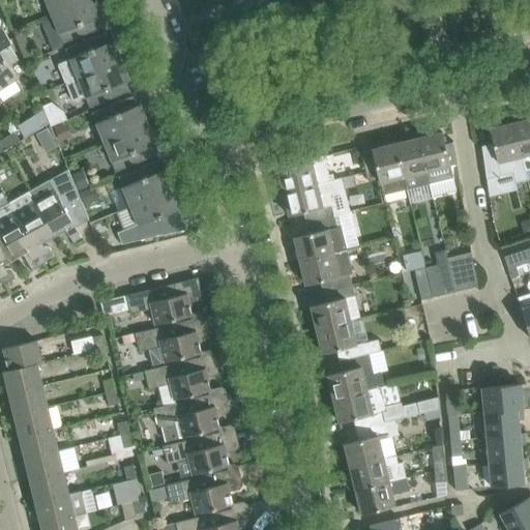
[(45,0),(47,4),(51,13),(82,0),(45,0)]
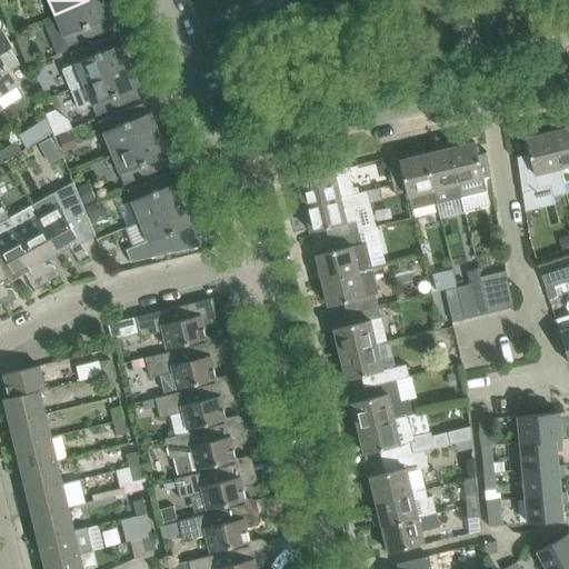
[(103,0),(88,0),(55,15),(68,47),(91,38),(111,29),(105,11),(108,9),(103,0)]
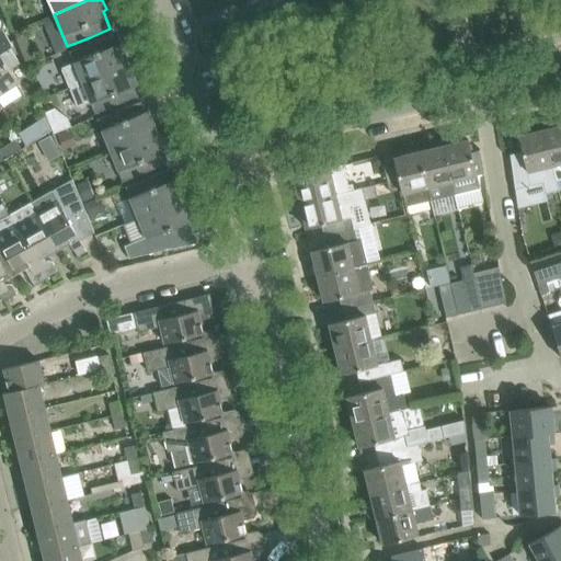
[(22,27),(12,32),(24,63),(26,67),(36,63),(22,27)]
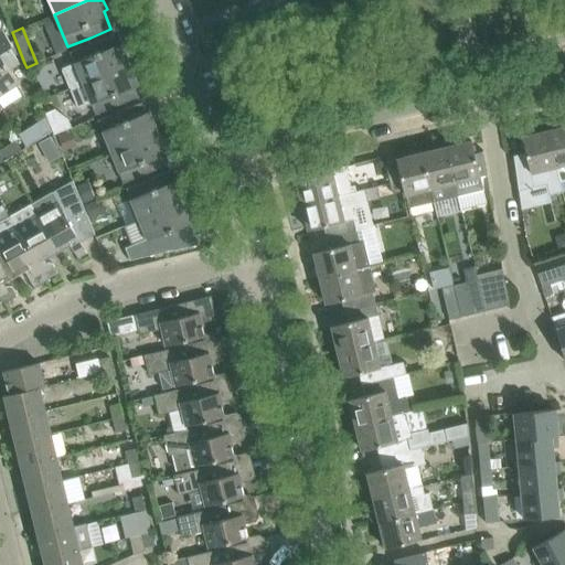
[(0,98),(19,87),(9,71),(20,64),(10,49),(12,48),(1,31),(0,31),(0,98)]
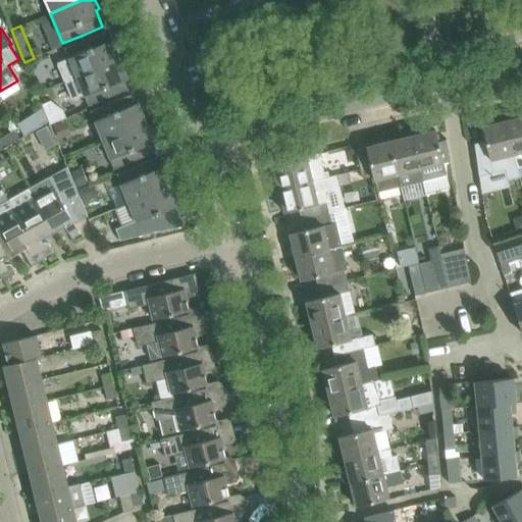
[(57,63),(64,81),(119,57),(114,47),(111,48),(104,32),(86,40),(64,48),(68,58),(57,63)]
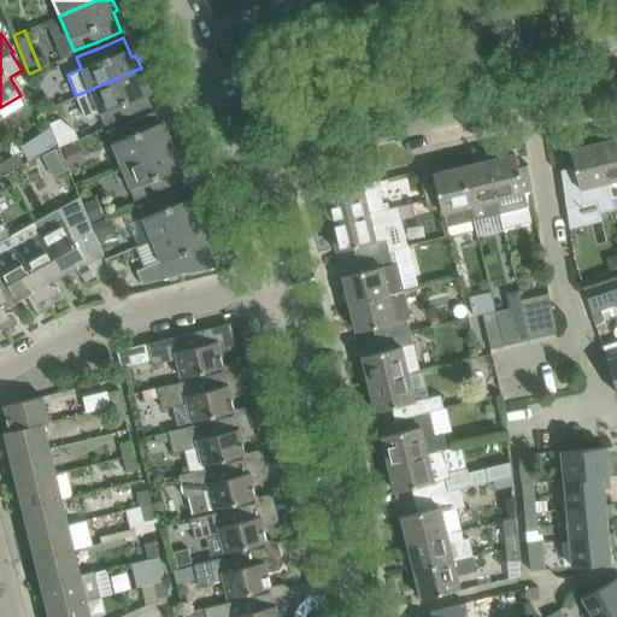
[(141,68),(76,95),(86,118),(99,113),(104,125),(129,116),(152,106),(144,87),(148,84),(141,68)]
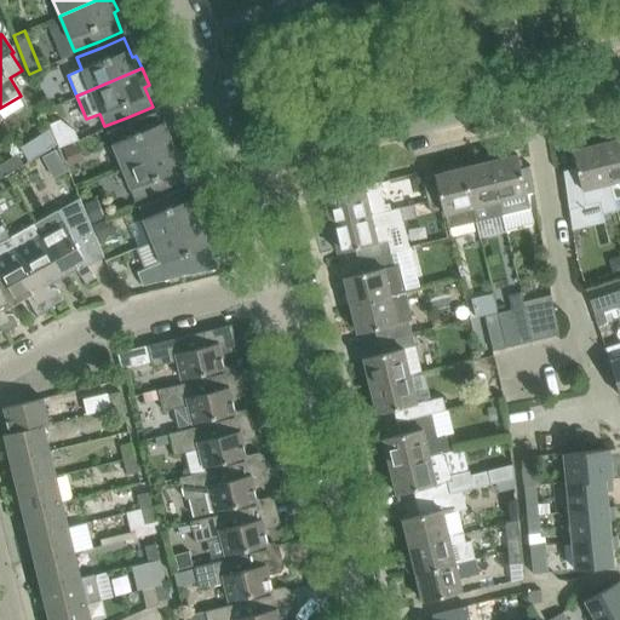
[(107,132),(121,165),(172,144),(167,131),(162,132),(155,113),(107,132)]
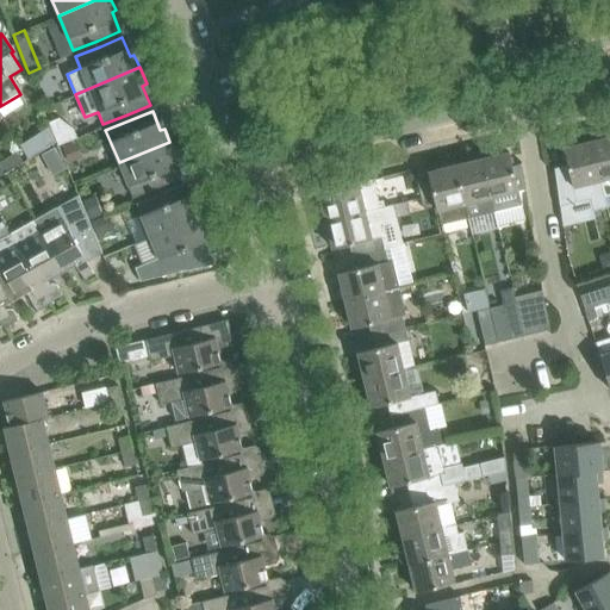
[(50,119),(57,143),(73,138),(66,114),(50,119)]
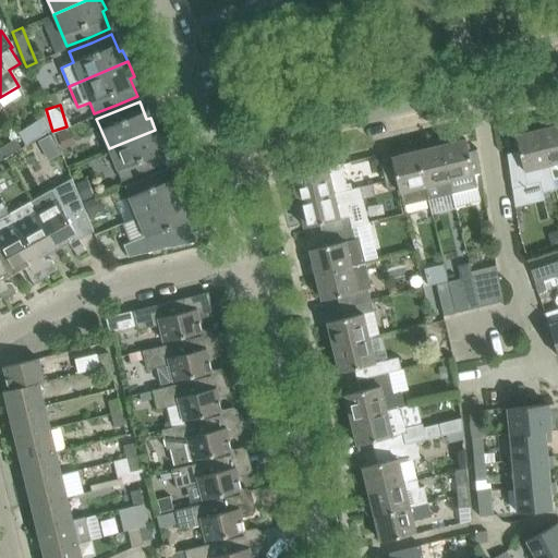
[(41,134),(51,129),(47,117),(44,119),(40,132),(41,134)]
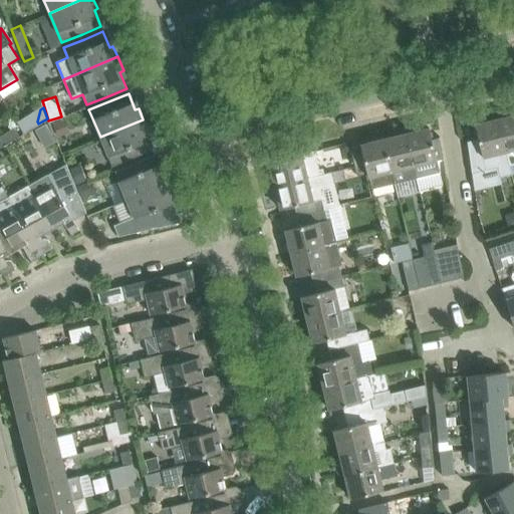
[(513,114),(498,119),(509,166),(510,166),(513,165),(513,114)]
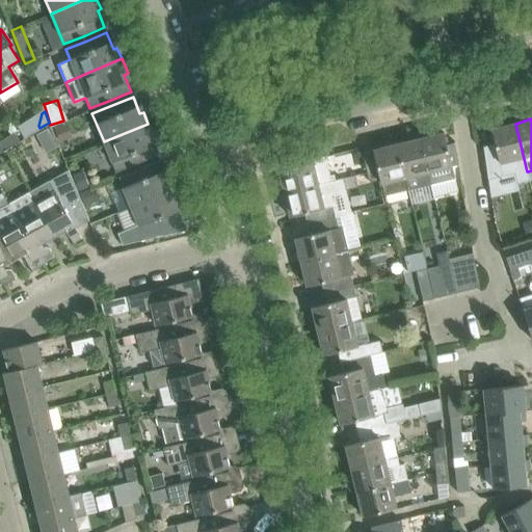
[(55,128),(60,142),(72,137),(65,124),(55,128)]
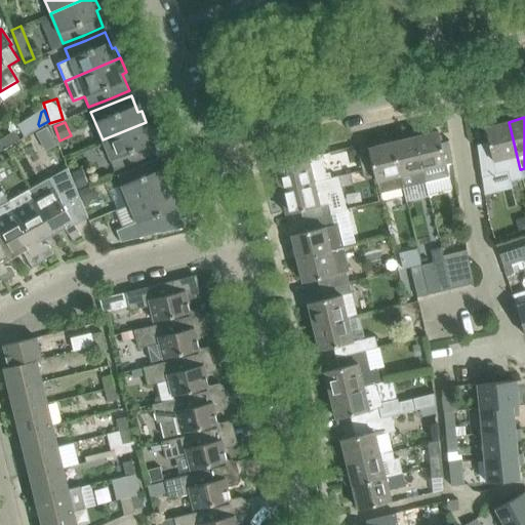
[(146,122),(103,139),(115,170),(155,154),(149,137),(152,135),(146,122)]
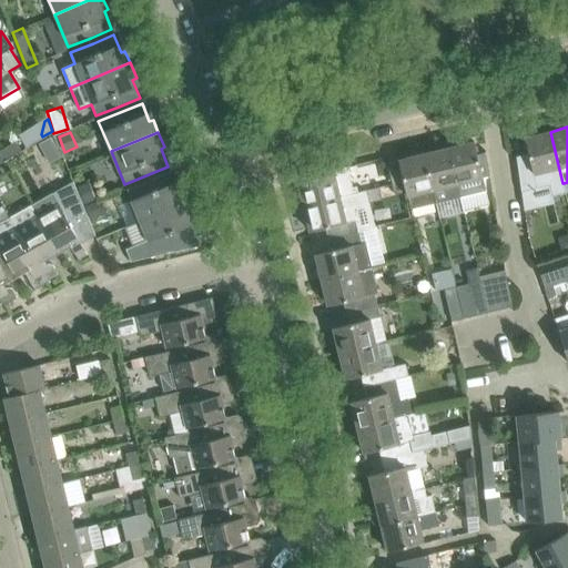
[(563,183),(550,132),(525,138),(529,153),(517,156),(525,188),(549,182),(553,196),(566,193),(564,183),(563,183)]
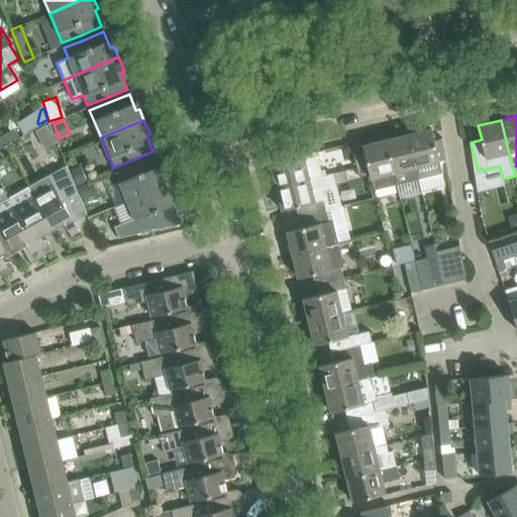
[(34,131),(44,149),(57,143),(46,125),(34,131)]
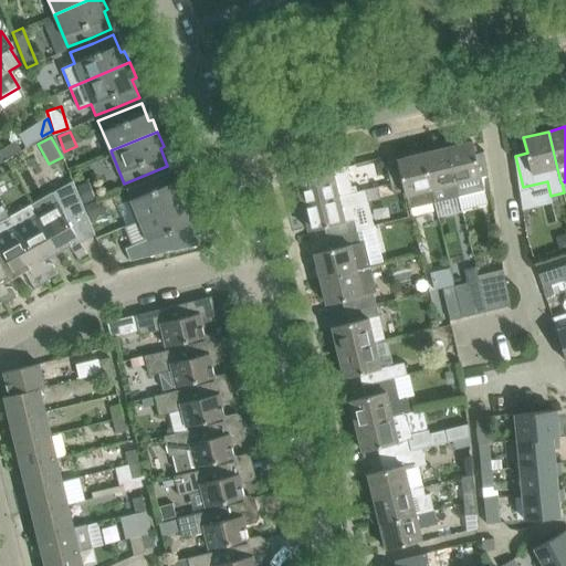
[(472,142),(447,147),(459,197),(484,190),(481,178),(489,176),(484,152),(475,154),(472,142)]
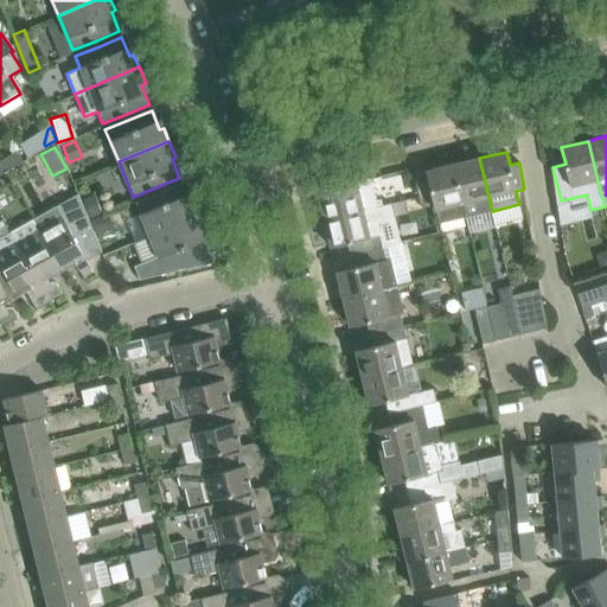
[(479,158),(453,165),(465,217),(492,211),(479,158)]
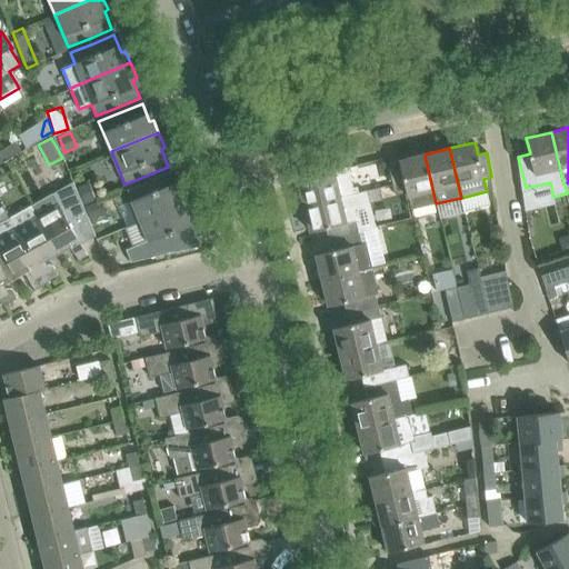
[(388,163),(393,185),(396,196),(407,192),(411,209),(436,203),(425,155),(388,163)]
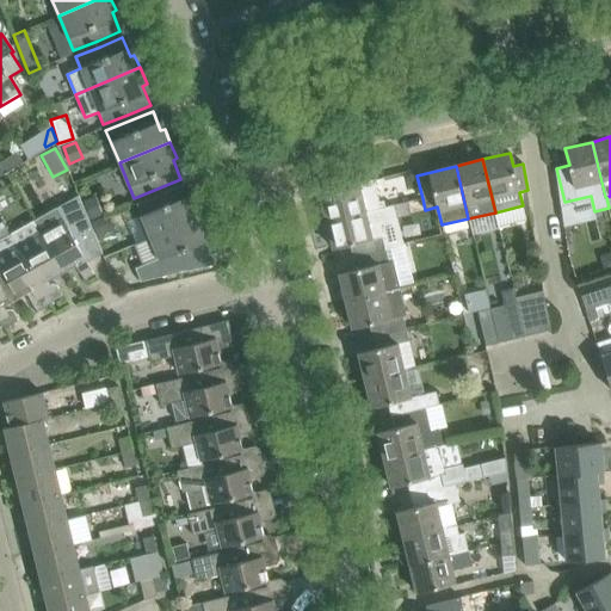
[(358,185),(322,193),(320,195),(327,222),(394,205),(394,204),(386,207),(384,201),(380,202),(374,179),(357,183),(358,185)]
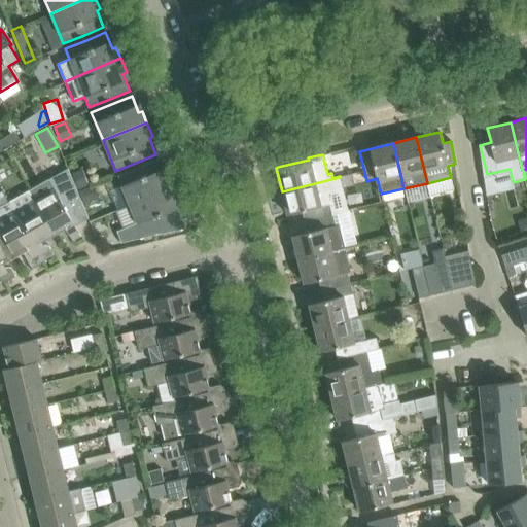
[(117,176),(129,204),(173,185),(168,175),(165,176),(157,160),(117,176)]
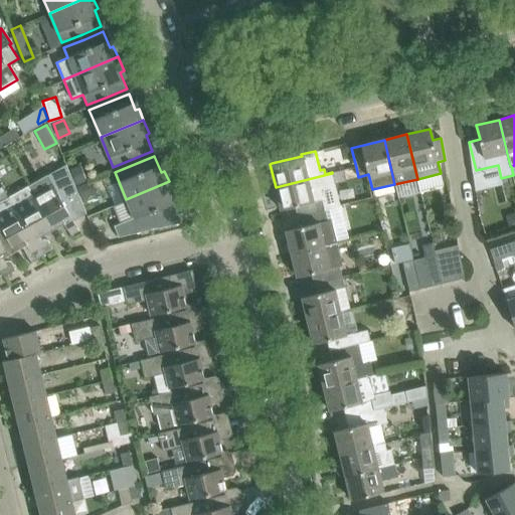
[(46,176),(29,185),(35,195),(54,229),(64,223),(71,235),(79,231),(73,221),(87,213),(70,175),(66,165),(46,176)]
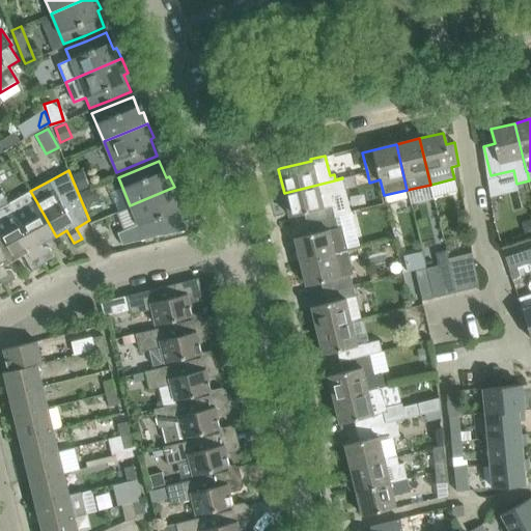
[(83,171),(72,175),(79,191),(89,187),(83,171)]
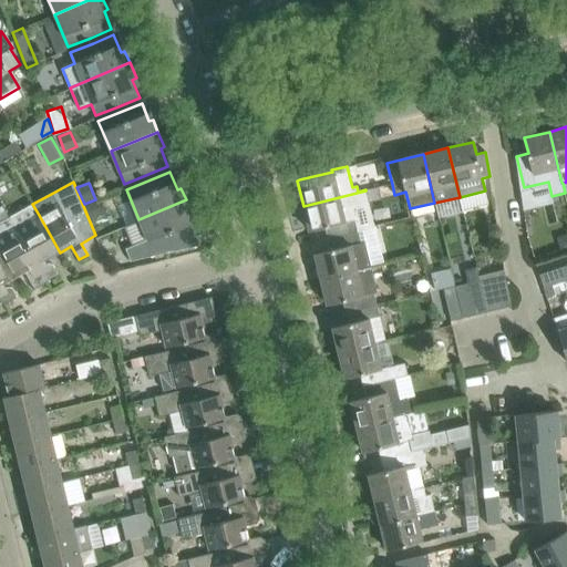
[(366,191),(303,206),(309,230),(325,227),(328,239),(359,233),(359,232),(374,227),(369,205),(366,191)]
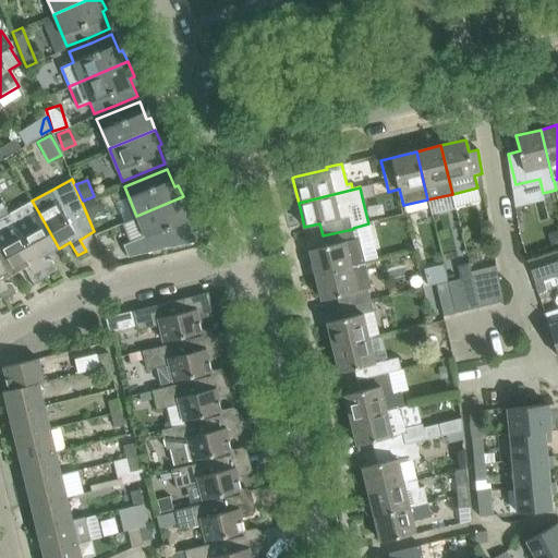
[(83,203),(88,216),(105,210),(99,196),(83,203)]
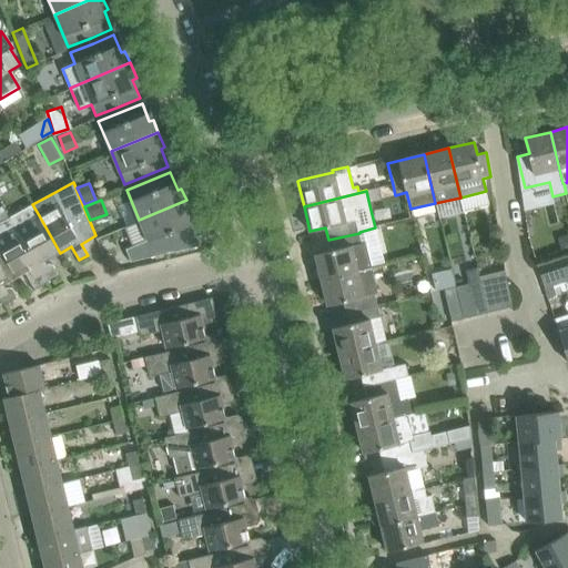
[(148,241),(125,250),(131,262),(201,245),(189,217),(192,215),(186,200),(139,220),(148,241)]
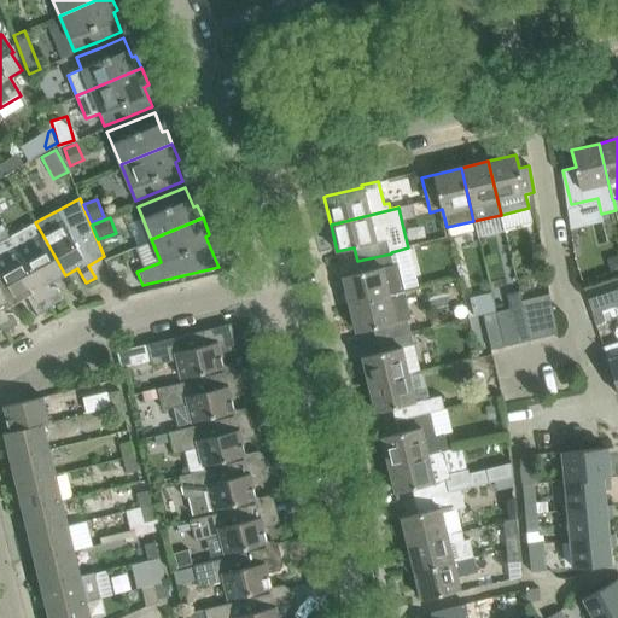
[(35,222),(13,234),(51,302),(53,304),(63,298),(58,290),(52,287),(51,289),(48,284),(65,275),(42,234),(35,222)]
